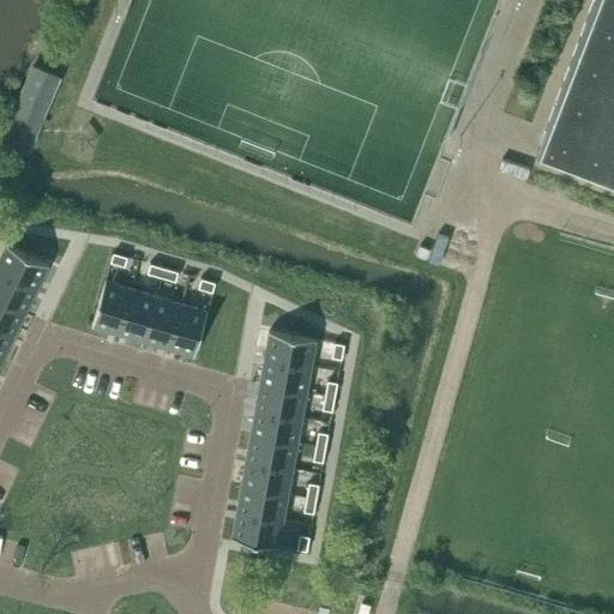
[(613,0),(594,0),(536,154),(613,182),(613,0)]
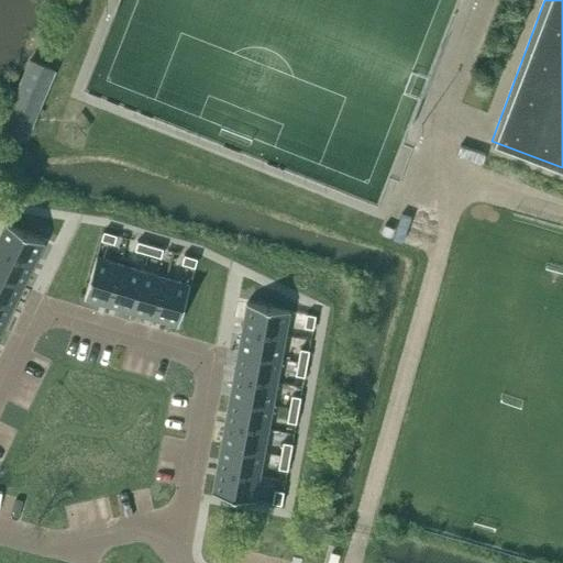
[(2,127),(29,139),(34,124),(57,70),(34,61),(30,58),(2,127)]
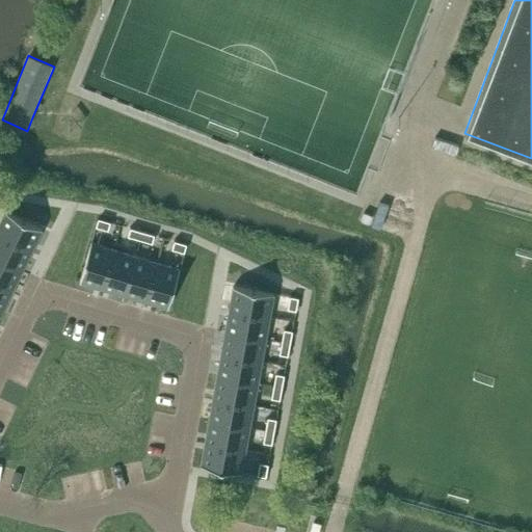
[(5,210),(0,219),(0,234),(32,249),(43,229),(5,210)]
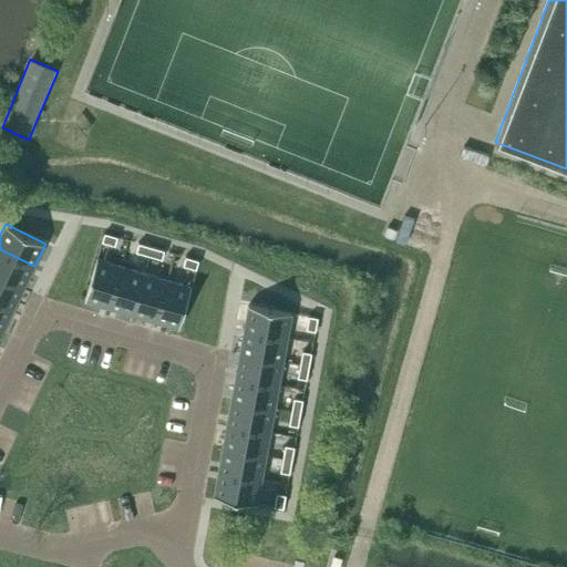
[(105,233),(102,241),(115,245),(117,237),(105,233)]
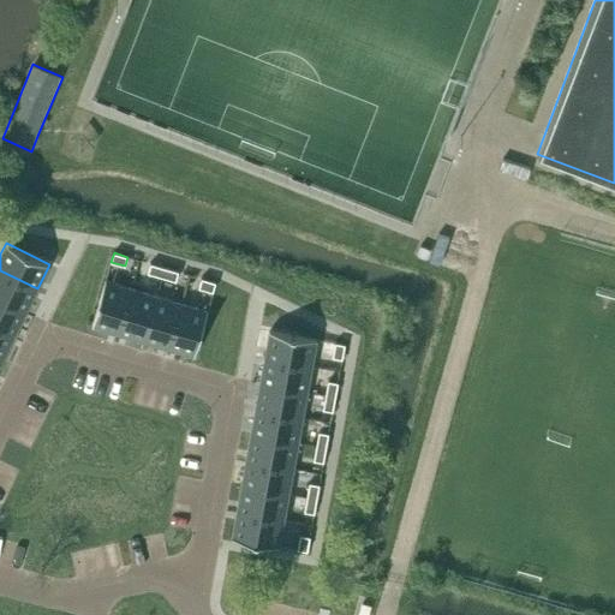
[(150,263),(148,273),(162,276),(165,268),(150,263)]
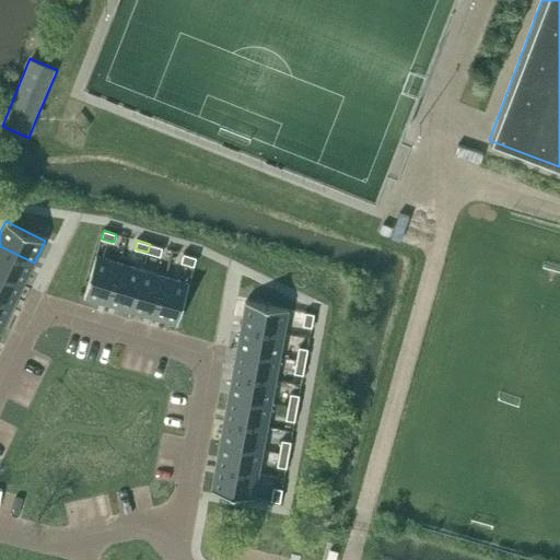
[(150,244),(148,252),(160,256),(162,247),(150,244)]
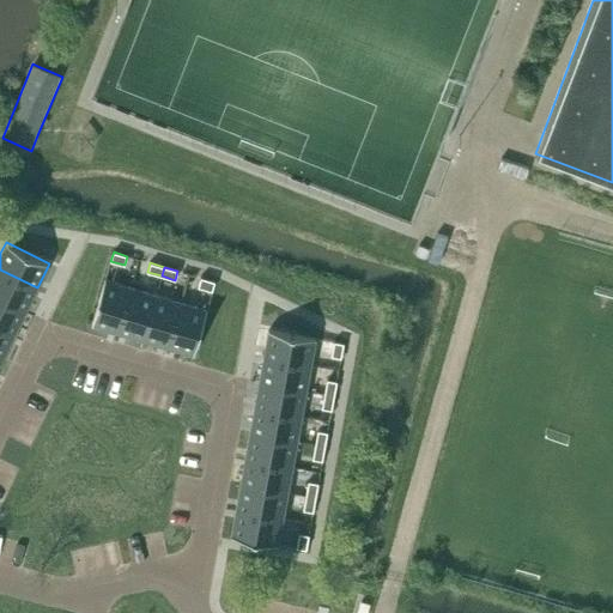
[(0,269),(0,298),(25,311),(37,287),(0,269)]
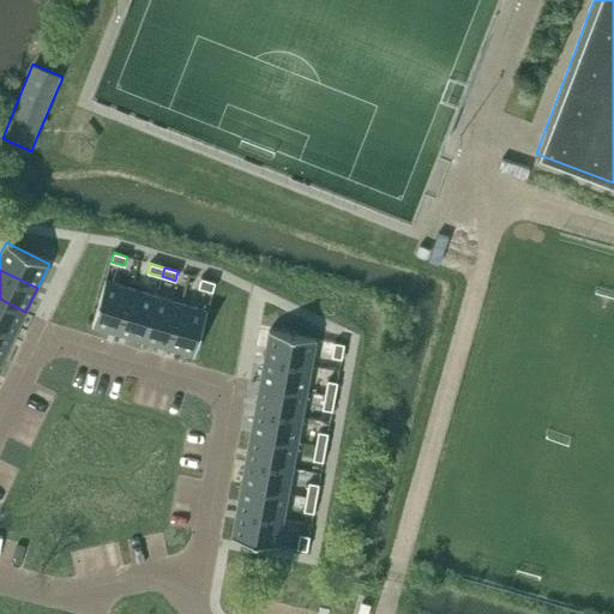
[(202,278),(198,287),(212,292),(215,282),(202,278)]
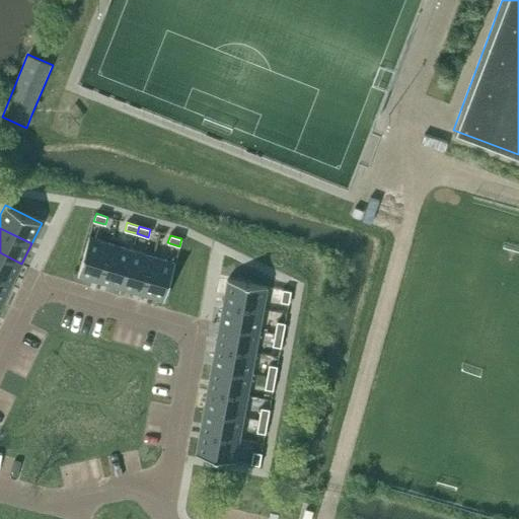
[(89,236),(78,276),(100,282),(112,242),(89,236)]
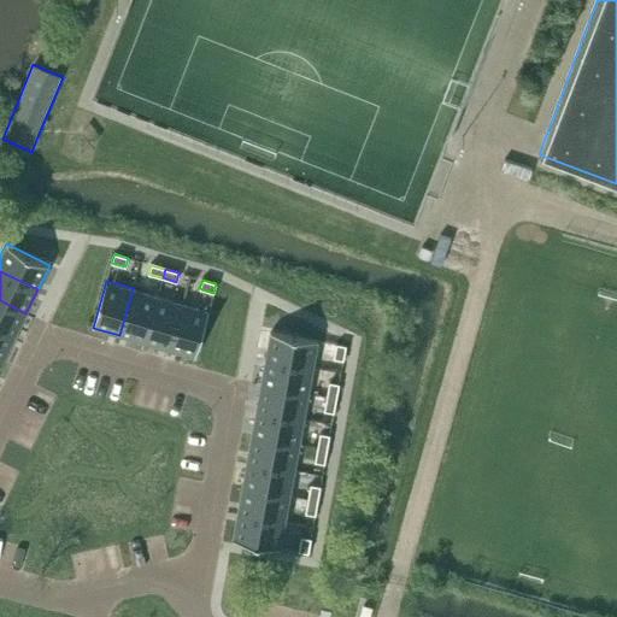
[(133,288),(119,335),(145,342),(158,295),(133,288)]
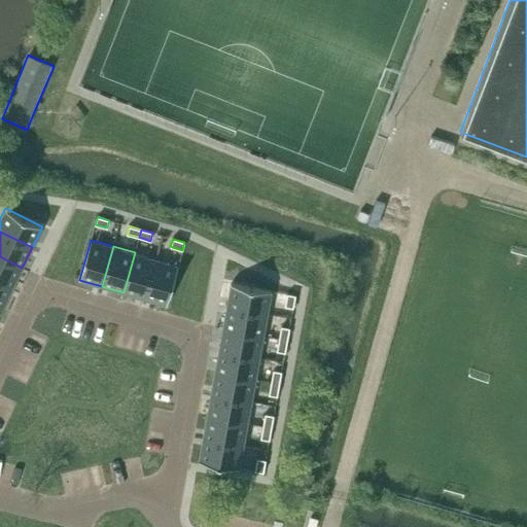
[(135,252),(124,292),(144,299),(155,259),(135,252)]
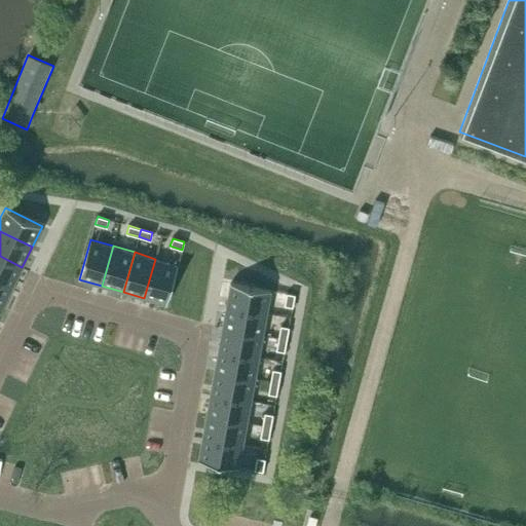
[(0,256),(0,280),(12,287),(22,267),(0,256)]
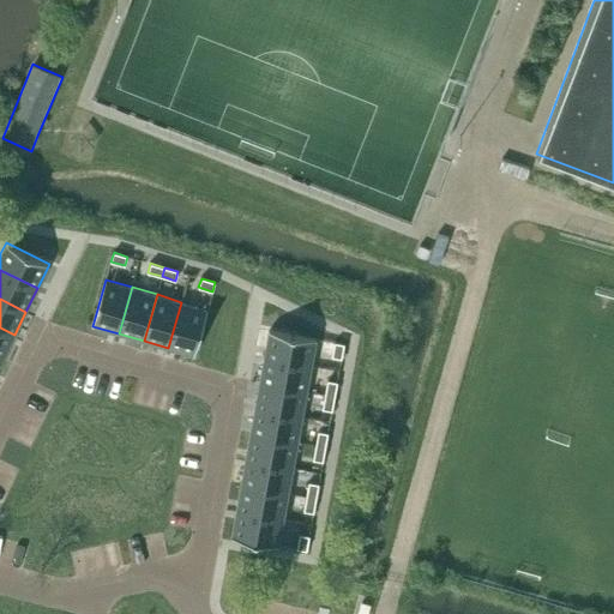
[(181,302),(168,348),(194,355),(208,309),(181,302)]
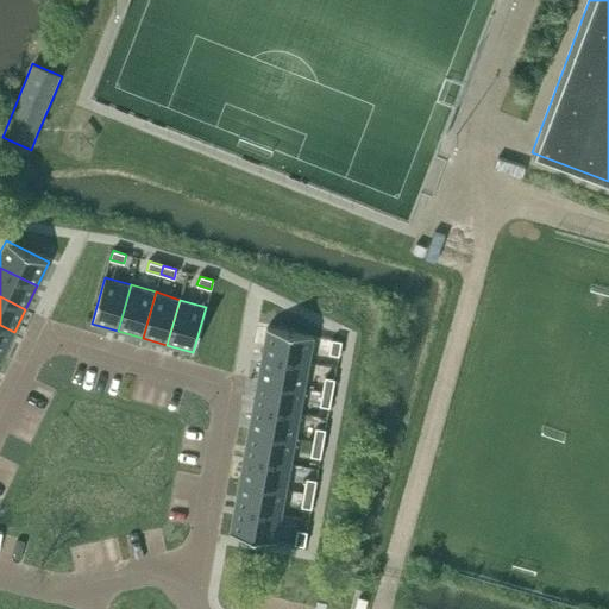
[(0,325),(0,353),(2,356),(14,332),(0,325)]
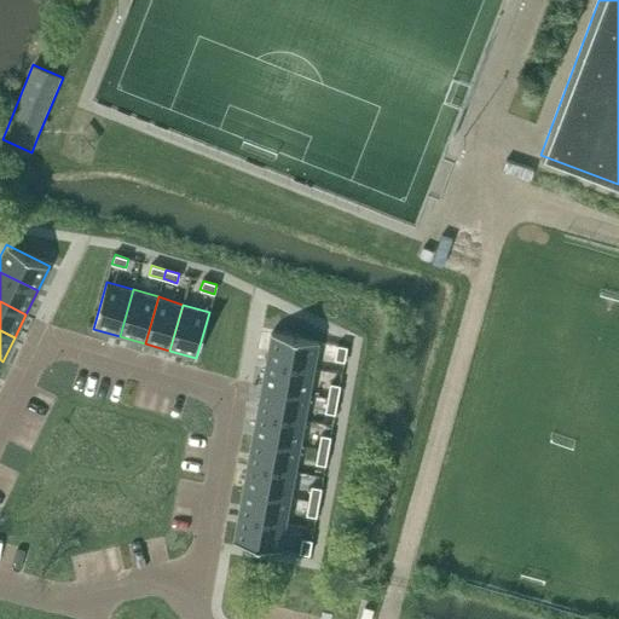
[(271,333),(266,359),(313,368),(319,341),(271,333)]
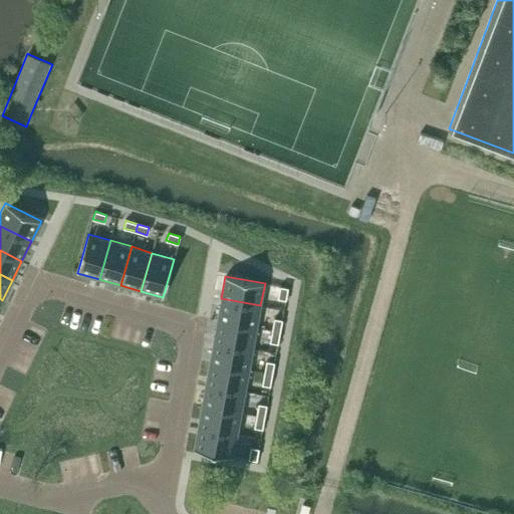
[(280,286),(278,298),(286,299),(288,287),(280,286)]
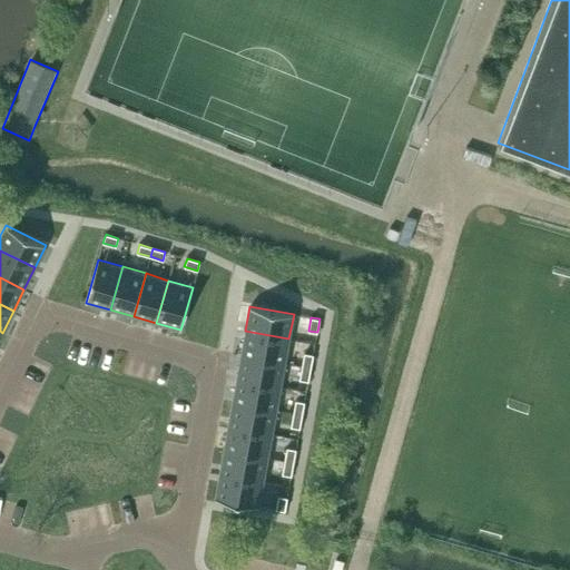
[(245,331),(241,355),(285,363),(288,338),(245,331)]
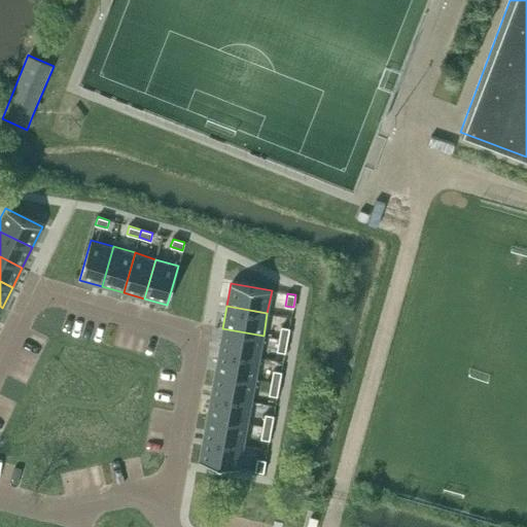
[(281,326),(279,339),(287,340),(289,327),(281,326)]
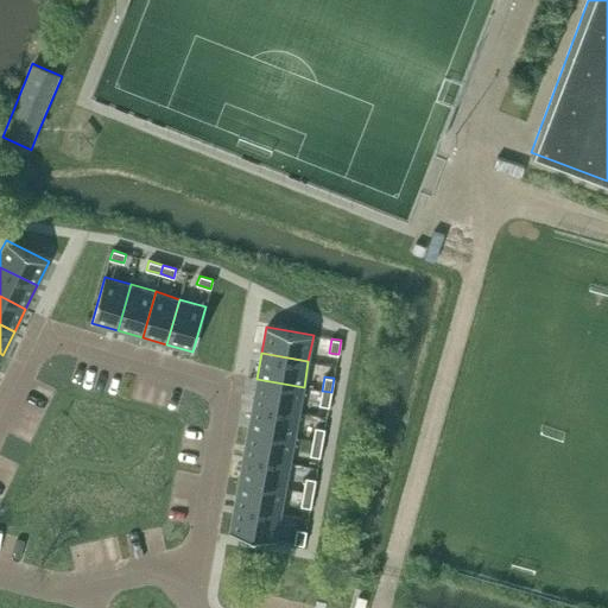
[(257,379),(252,404),(299,412),(304,387),(257,379)]
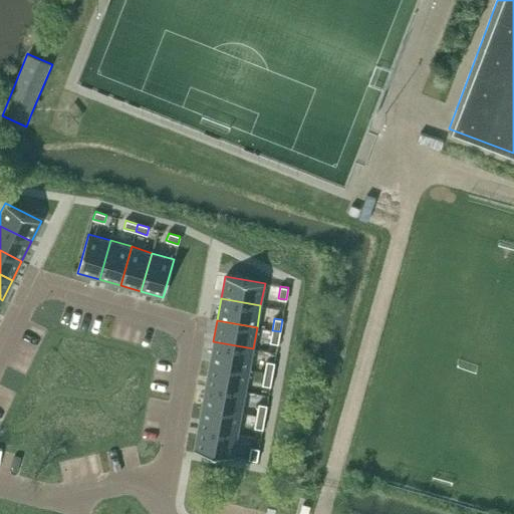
[(272,330),(270,342),(278,343),(280,331),(272,330)]
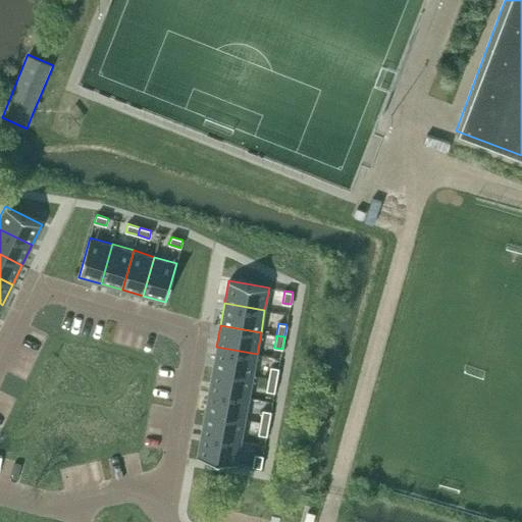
[(216,347),(213,368),(253,375),(257,354),(216,347)]
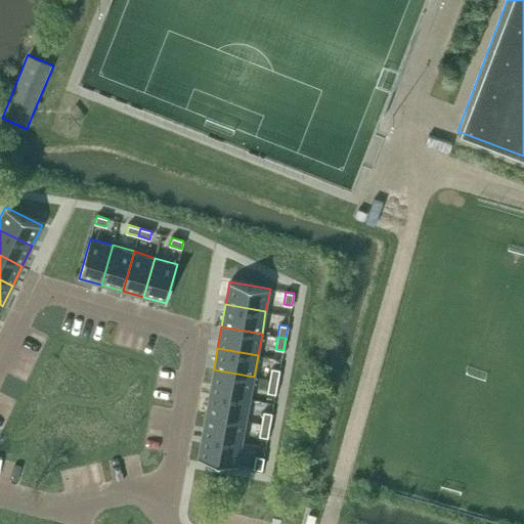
[(271,367),(269,380),(277,382),(279,369),(271,367)]
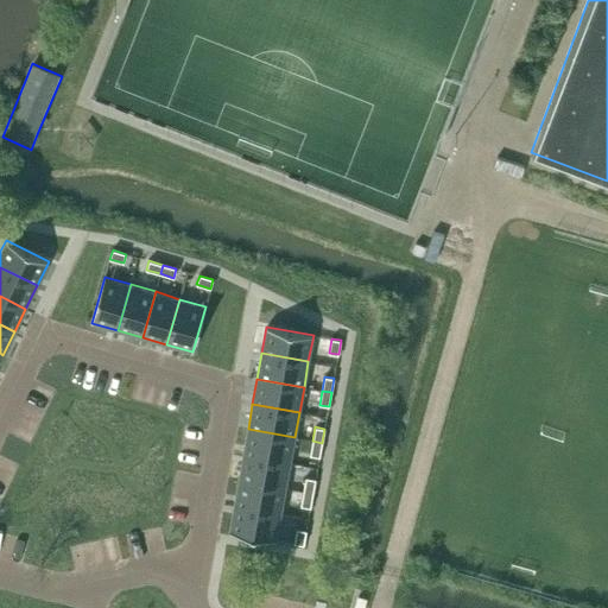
[(248,429),(244,454),(290,462),(295,437),(248,429)]
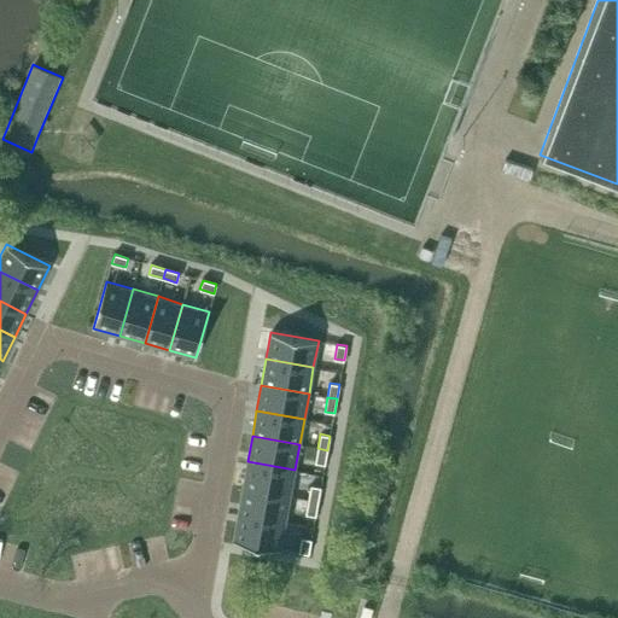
[(318,448),(315,462),(325,464),(327,450),(318,448)]
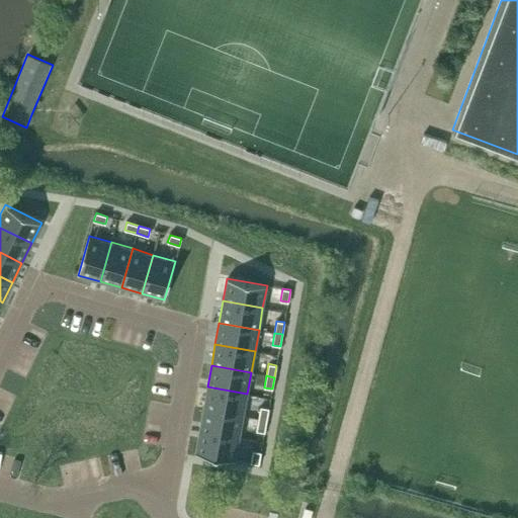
[(207,386),(203,409),(243,416),(247,394),(207,386)]
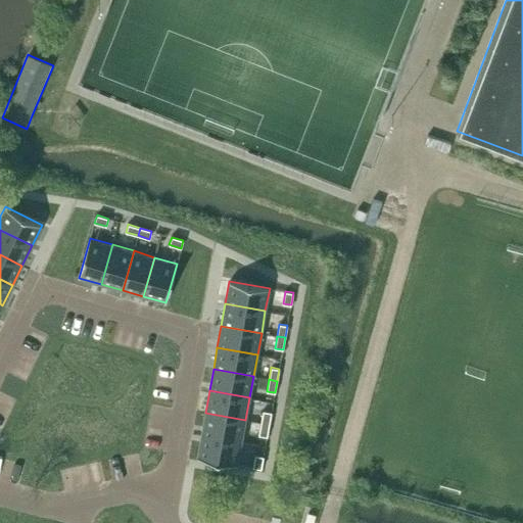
[(264,411),(260,423),(269,424),(271,412),(264,411)]
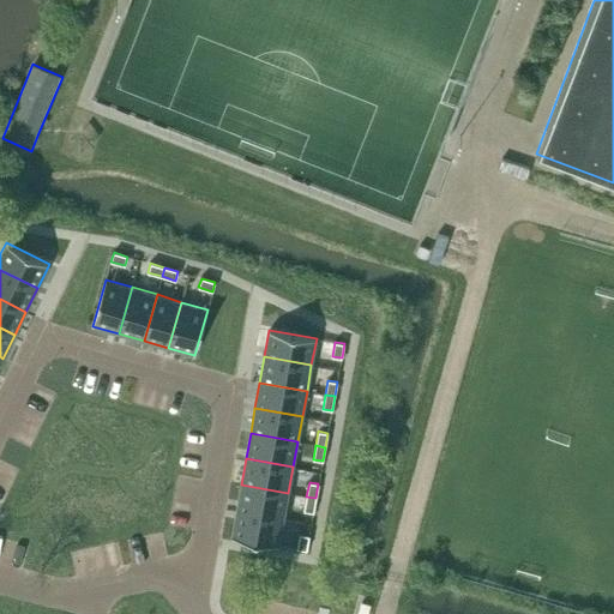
[(241,485),(236,510),(283,518),(288,493),(241,485)]
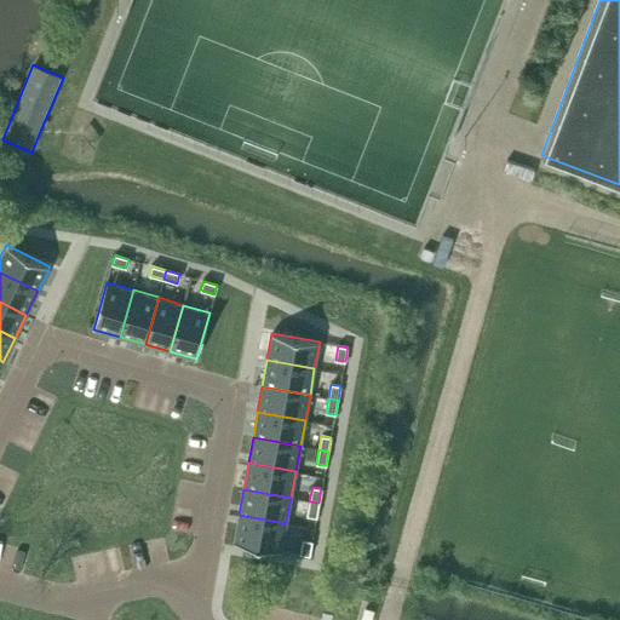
[(309,501),(306,515),(316,517),(319,503),(309,501)]
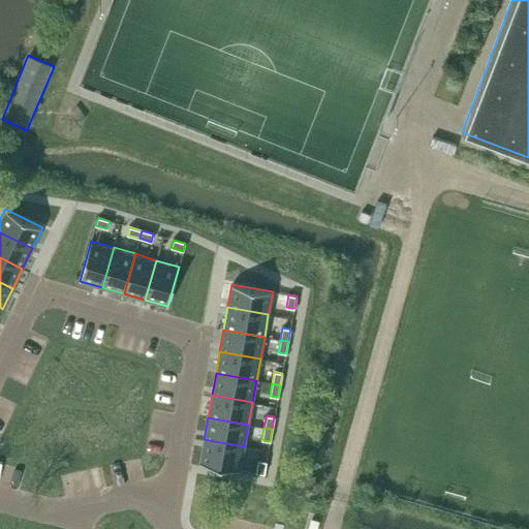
[(204,439),(199,462),(240,469),(244,446),(204,439)]
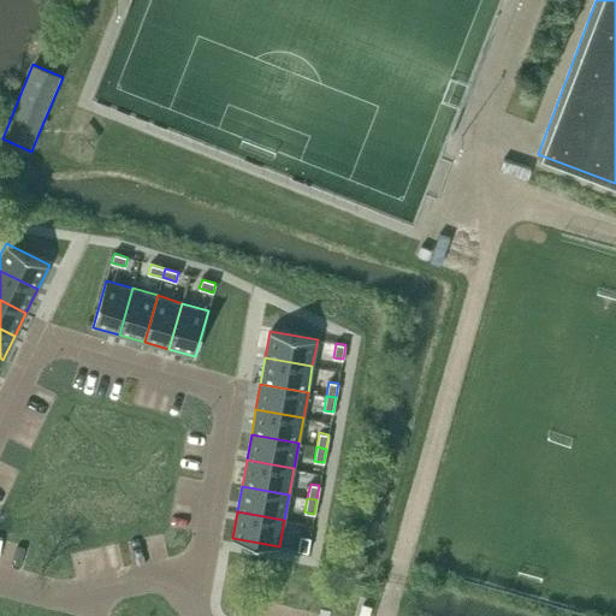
[(301,535),(298,550),(307,552),(311,538),(301,535)]
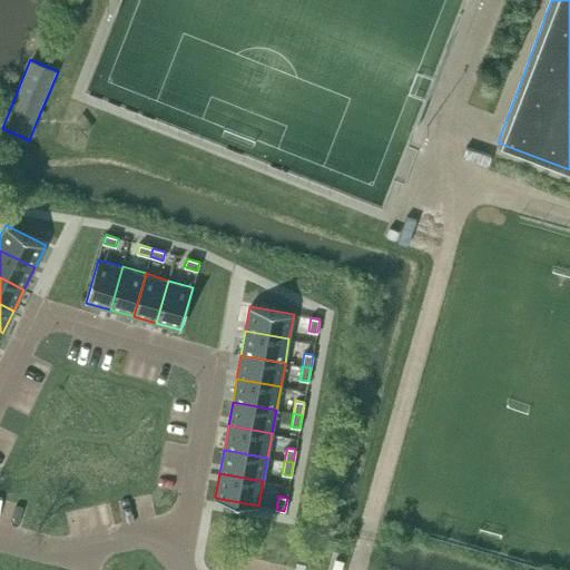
All buildings are outlined.
